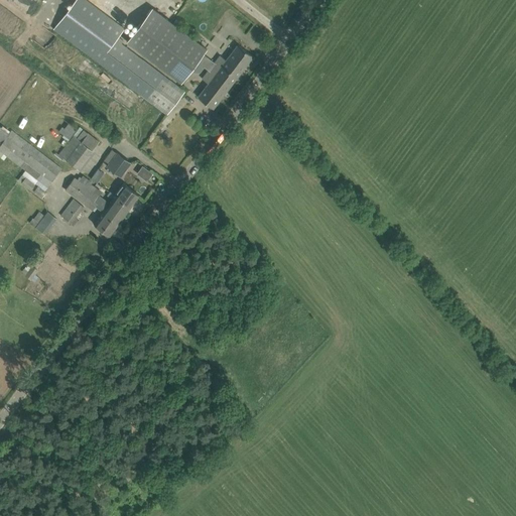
[(124,29),(86,0),(75,0),(53,28),(167,115),(184,92),(116,40),(124,29)]
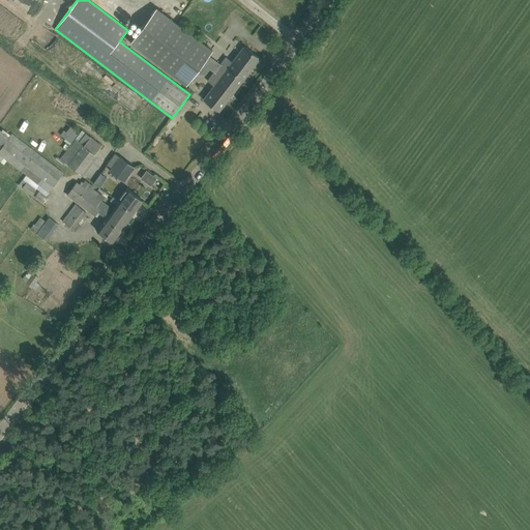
[(213,50),(156,7),(129,43),(186,86),(213,50)]
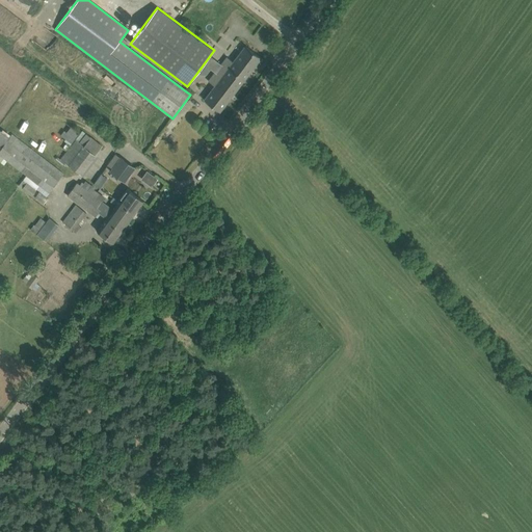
[(219,111),(261,58),(245,46),(233,61),(227,57),(208,81),(214,86),(204,100),(219,111)]
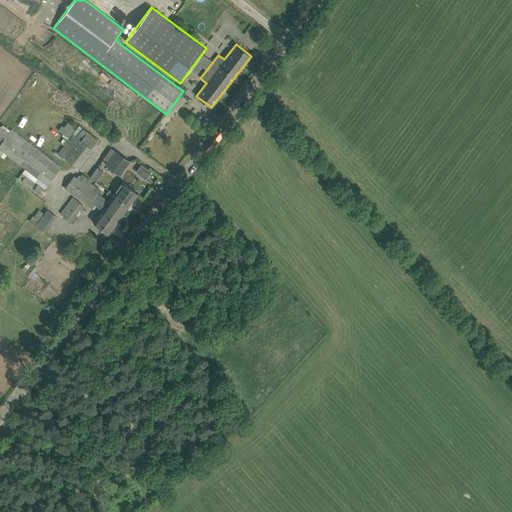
[(57,151),(74,129),(67,123),(64,127),(61,125),(47,144),(57,151)]
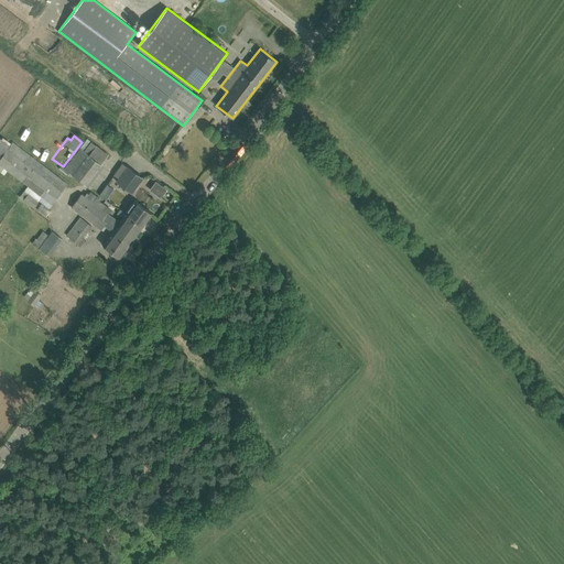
[(10,145),(1,139),(0,138),(0,172),(3,175),(7,171),(28,186),(20,197),(33,207),(41,196),(52,204),(67,183),(13,141),(10,145)]
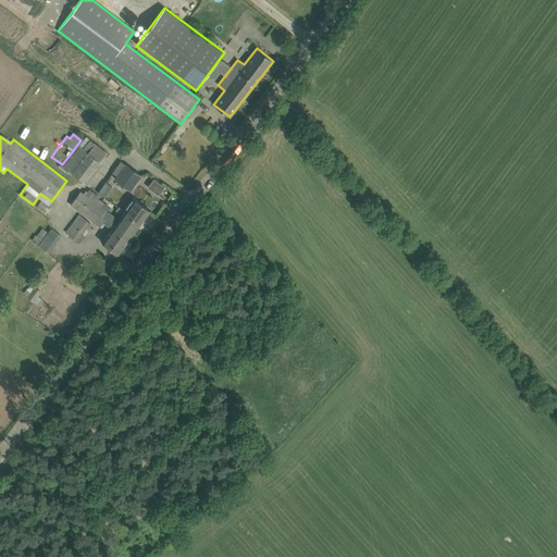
[(85,182),(107,152),(85,136),(63,165),(85,182)]
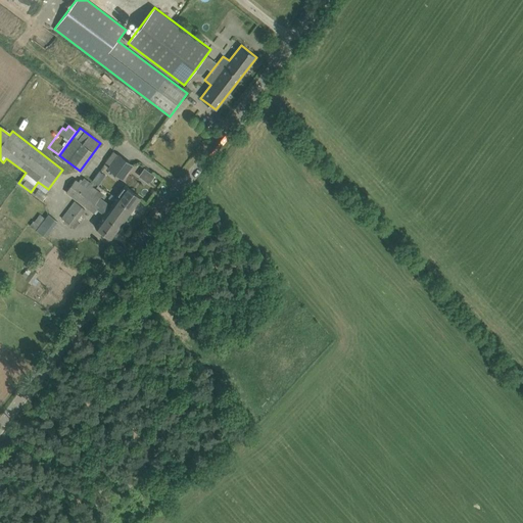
[(132,164),(119,155),(109,169),(122,178),(132,164)]
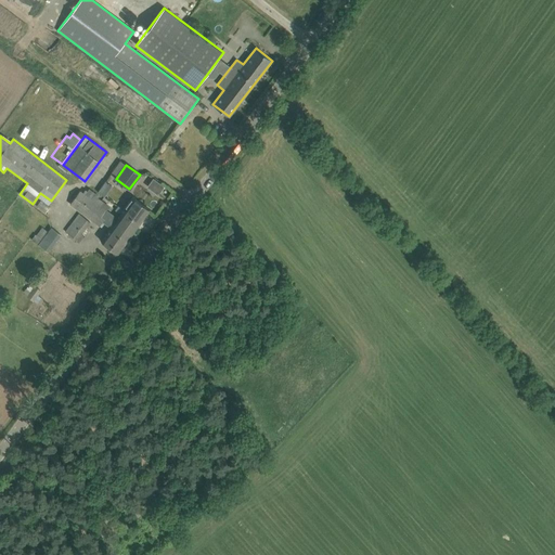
[(160,184),(153,179),(146,186),(155,193),(160,184)]
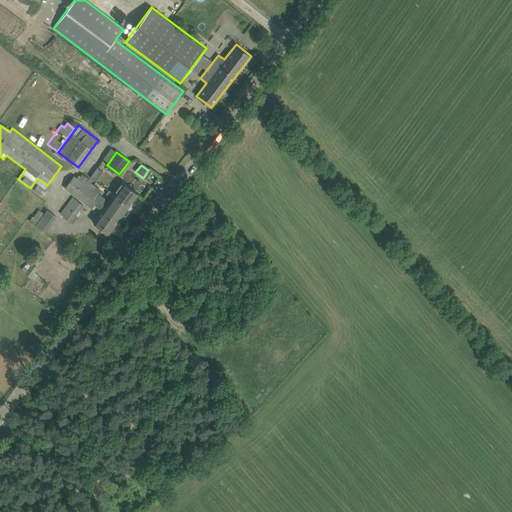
[(91,177),(99,181),(104,170),(96,166),(91,177)]
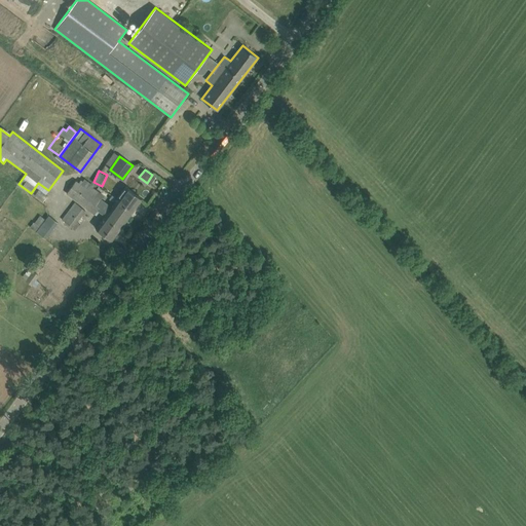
[(91,191),(90,190),(94,185),(84,179),(80,183),(76,180),(67,193),(96,214),(98,210),(106,216),(97,229),(112,239),(130,214),(115,203),(113,207),(102,198),(104,194),(94,188),(91,191)]
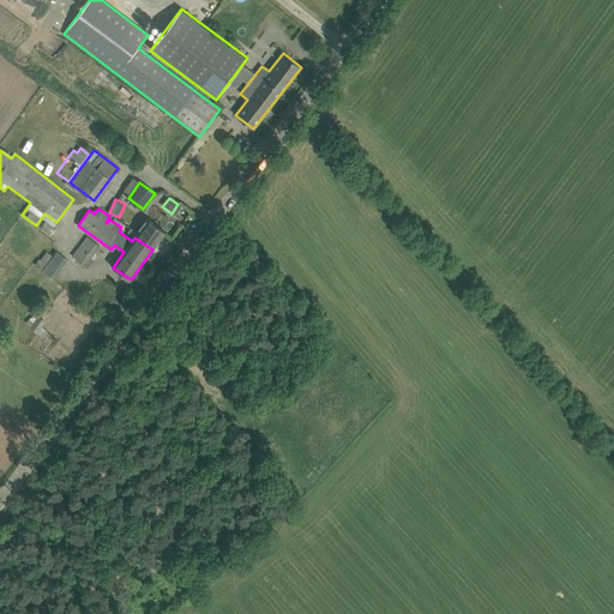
[(166,232),(156,224),(148,218),(138,233),(131,228),(127,232),(134,238),(152,250),(166,232)]
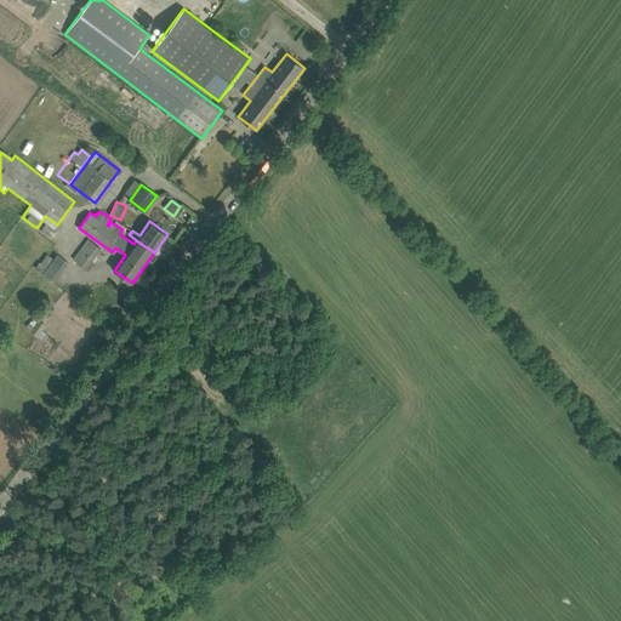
[(90,239),(74,260),(87,269),(102,249),(90,239)]
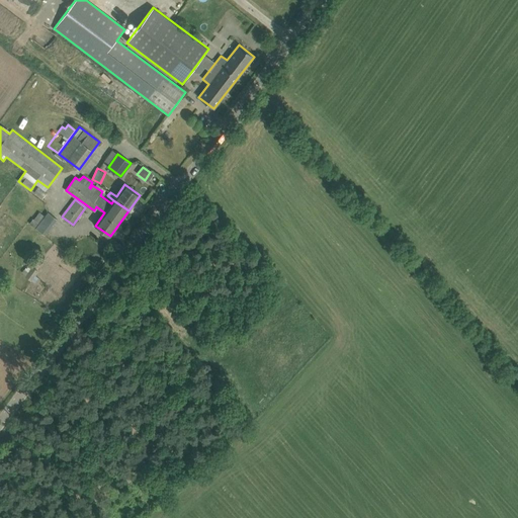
[(29,223),(46,235),(58,219),(48,211),(45,216),(39,211),(34,219),(33,218),(29,223)]
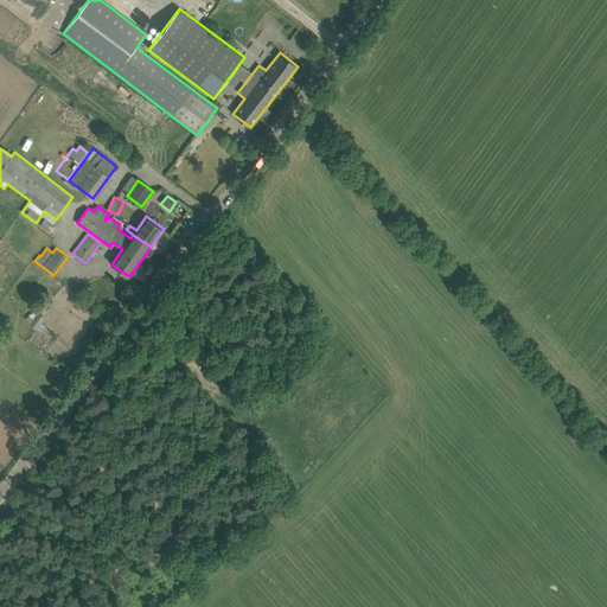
[(80,282),(71,292),(80,298),(88,288),(80,282)]
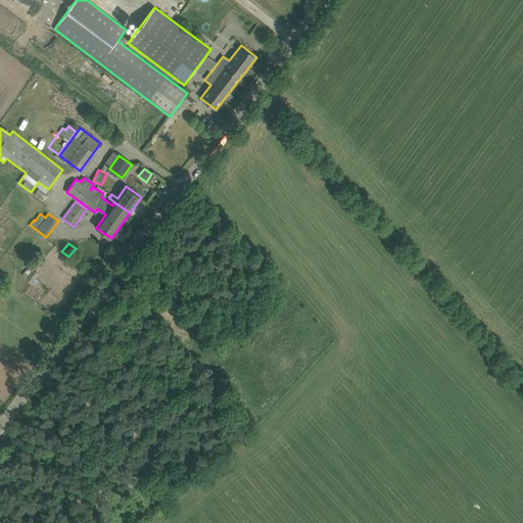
[(25,278),(29,281),(32,283),(39,273),(33,269),(31,271),(28,269),(24,275),(26,277),(25,278)]
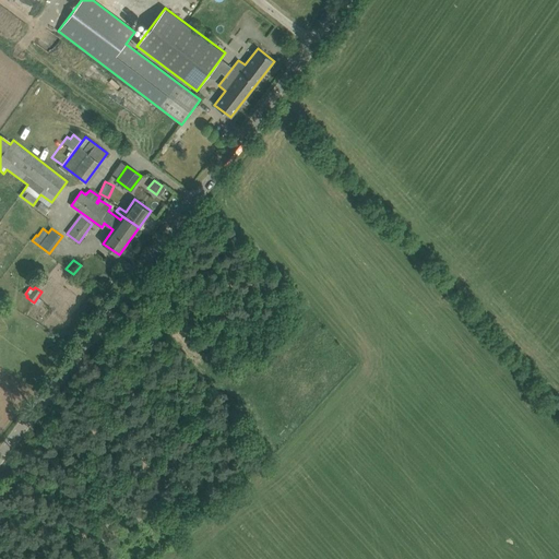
All buildings are outlined.
